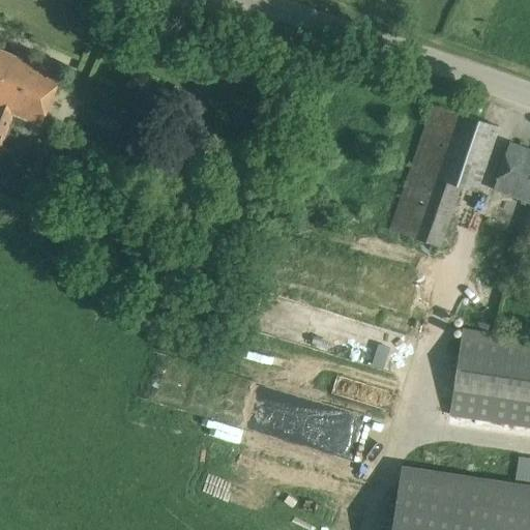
[(61,76),(0,50),(0,151),(16,113),(42,124),(61,76)]
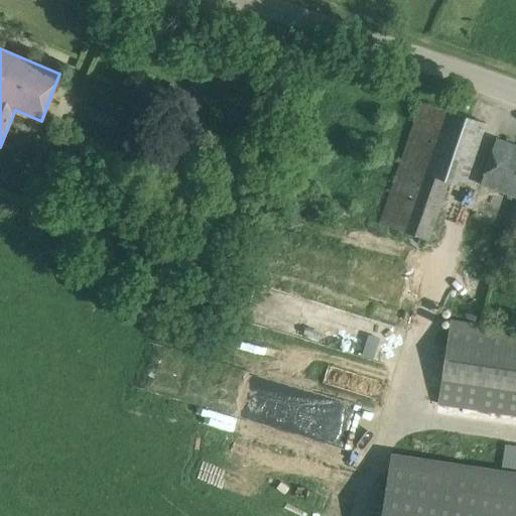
[(486,123),(421,101),(380,224),(429,239),(448,180),(465,185),(486,123)]
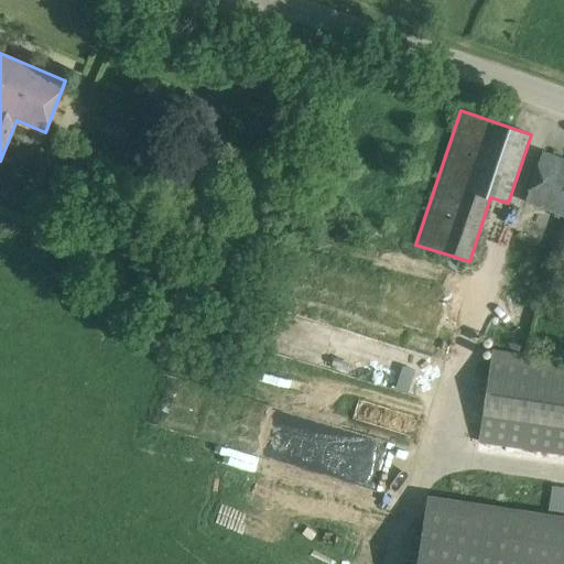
[(563,159),(542,151),(525,199),(555,210),(553,216),(559,218),(561,213),(563,213),(563,217),(541,280),(562,288),(563,280),(563,159)]
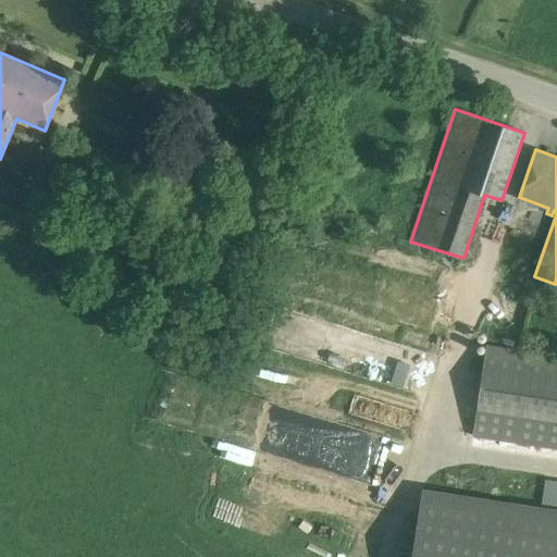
[(473,435),(556,447),(556,354),(486,344),(473,435)]
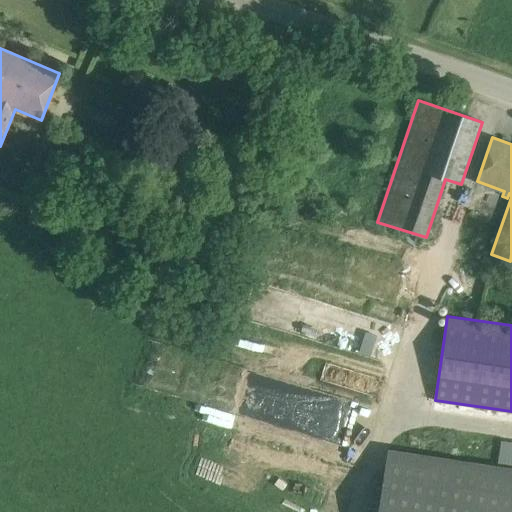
[(378,511),(511,511),(511,442),(500,440),(495,469),(388,452),(378,511)]
